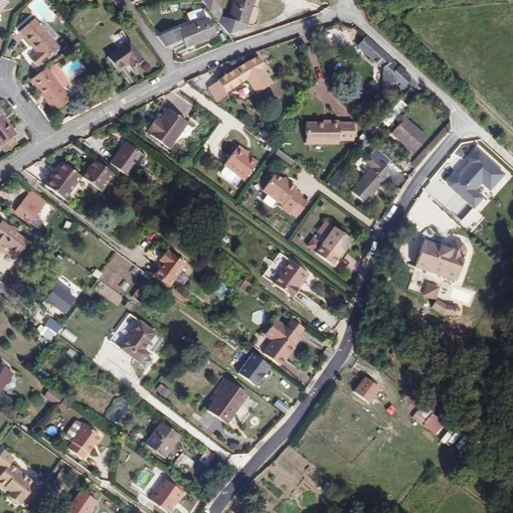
[(257,0),(237,0),(232,18),(247,23),(249,24),(257,0)]
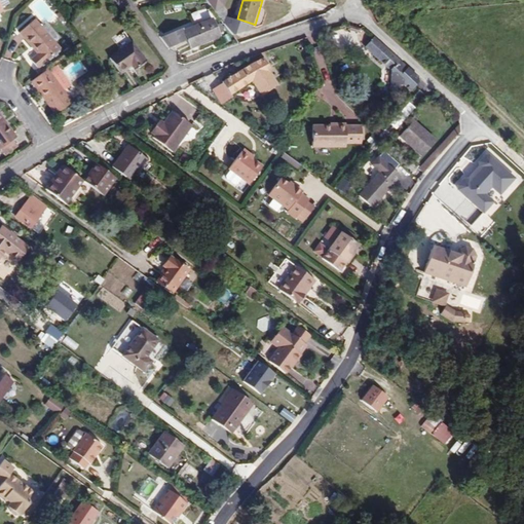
[(33,20),(19,33),(37,53),(31,61),(39,68),(60,47),(33,20)]
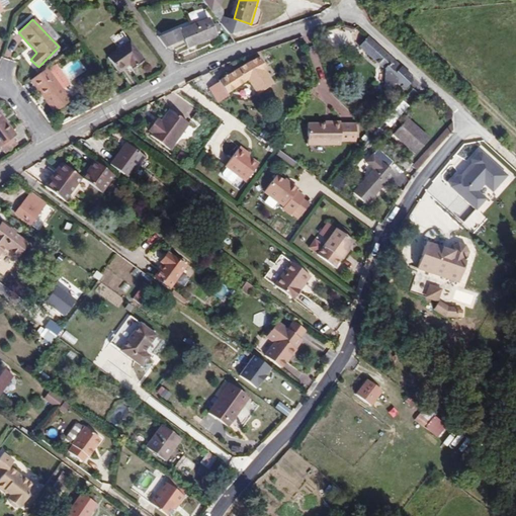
[(172,56),(220,36),(212,20),(185,31),(184,28),(164,36),(172,56)]
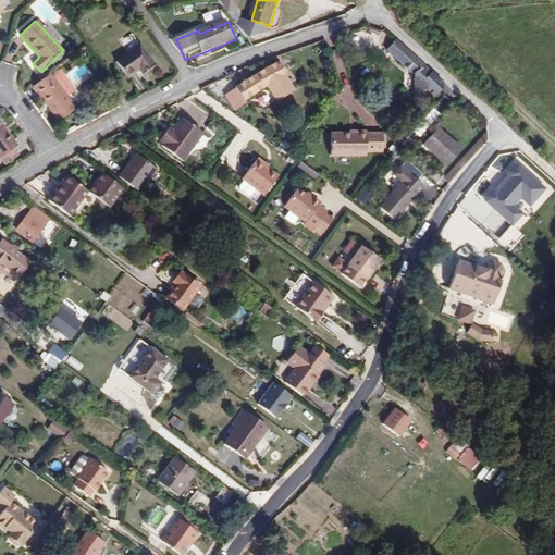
[(436,76),(387,34),(379,46),(406,70),(406,89),(415,88),(418,85),(421,85),(427,90),(436,81),(436,76)]
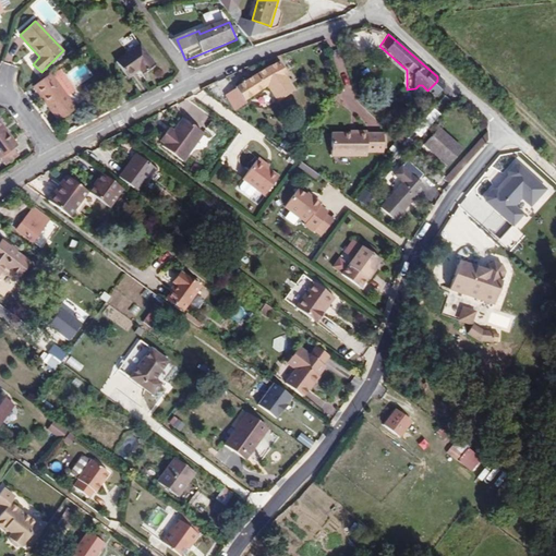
[(130,47),(139,40),(135,35),(125,41),(130,47)]
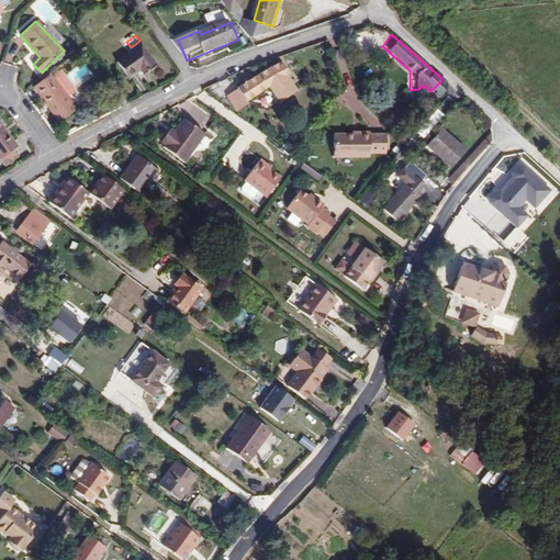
[(332,43),(334,52),(342,49),(339,41),(332,43)]
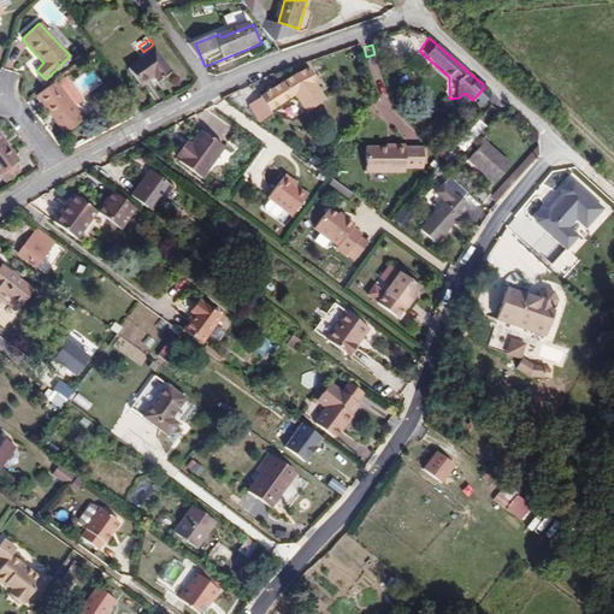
[(151,49),(127,70),(140,86),(152,77),(157,81),(169,71),(151,49)]
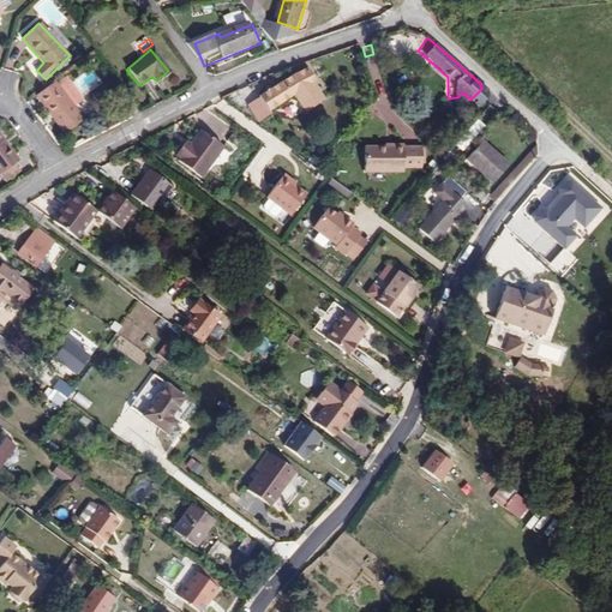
[(379,57),(369,57),(370,79),(381,78),(379,57)]
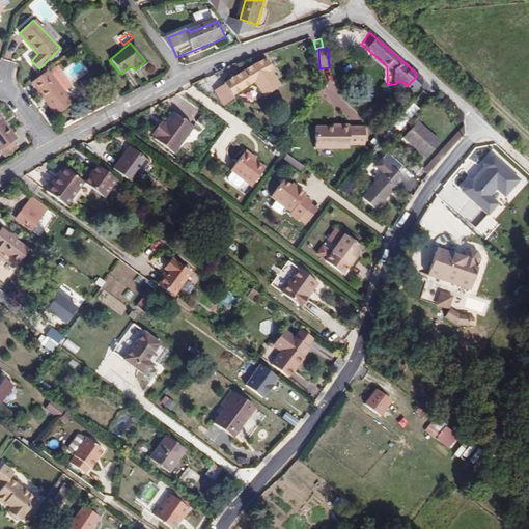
[(272,71),(275,70),(265,55),(226,80),(225,82),(216,88),(226,103),(235,96),(234,94),(256,80),(259,78),(269,90),(280,83),(276,76),(272,71)]
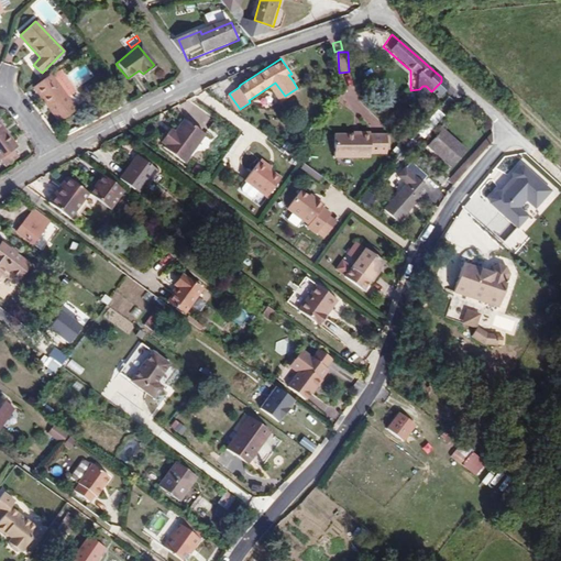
[(51,72),(33,85),(57,120),(76,109),(51,72)]
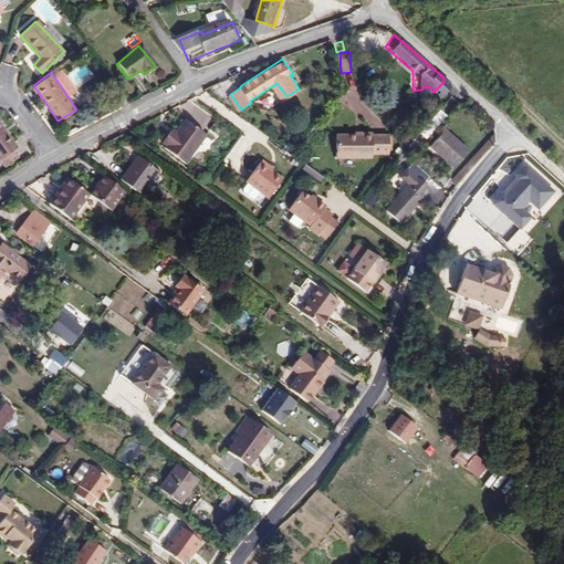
[(277,83),(273,85),(282,98),(286,96),(277,83)]
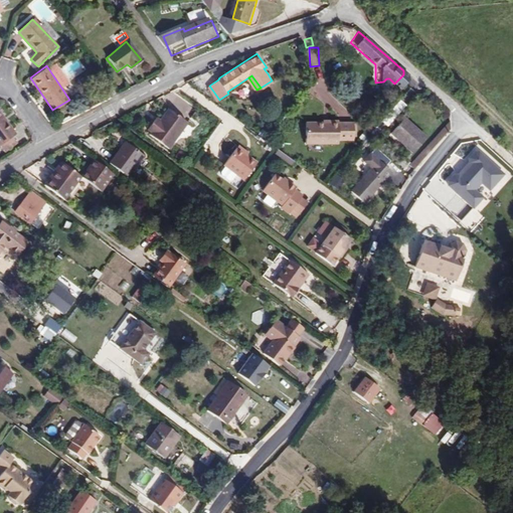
[(159,122),(156,119),(148,129),(152,131),(150,133),(170,148),(189,122),(170,108),(161,120),(159,122)]
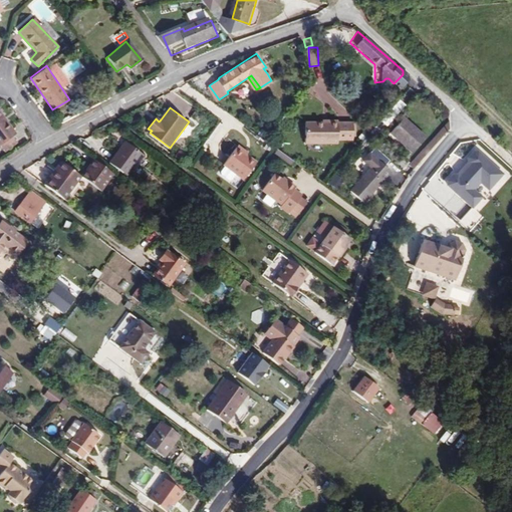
[(422,133),(398,113),(386,130),(410,149),(422,133)]
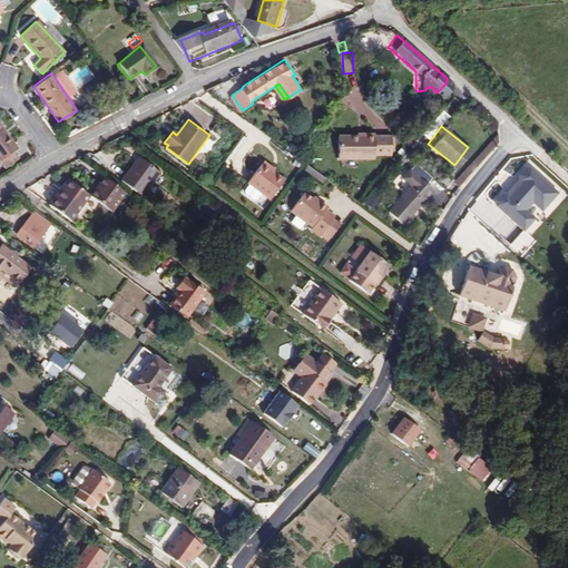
[(457,184),(482,153),(495,138),(493,127),(452,179),(457,184)]
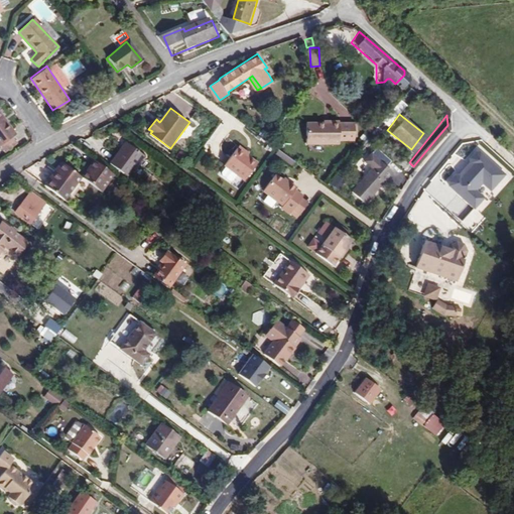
[(1,119),(0,117),(0,142),(4,148),(16,138),(11,131),(7,127),(10,125),(3,117),(1,119)]
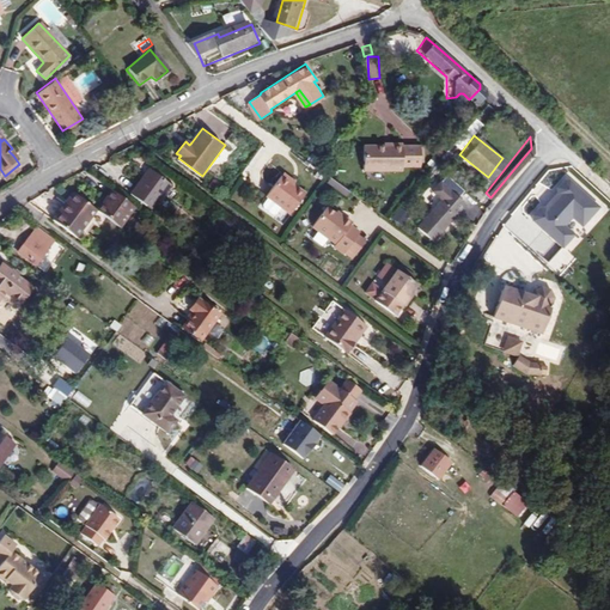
[(386,144),(379,144),(358,145),(359,169),(388,169),(388,166),(398,166),(398,164),(416,164),(416,159),(415,145),(415,142),(397,142),(397,141),(386,141),(386,144)]
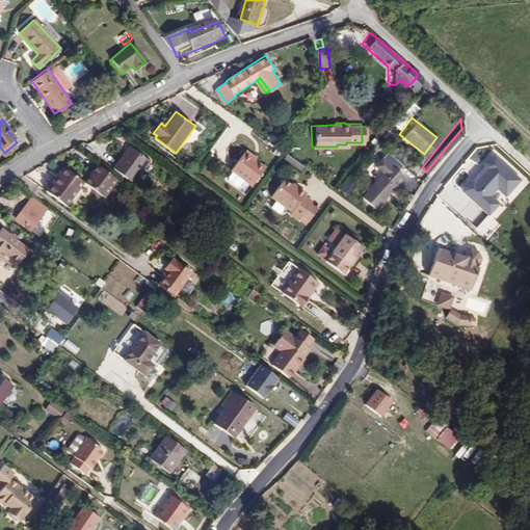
[(147,156),(128,142),(111,165),(130,179),(147,156)]
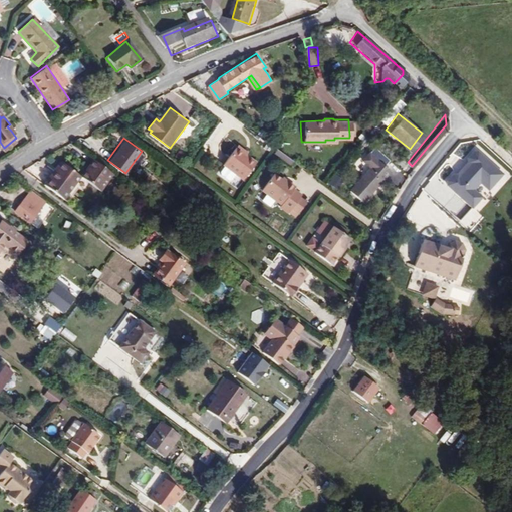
[(235,145),(246,153),(247,151),(237,143),(235,145)]
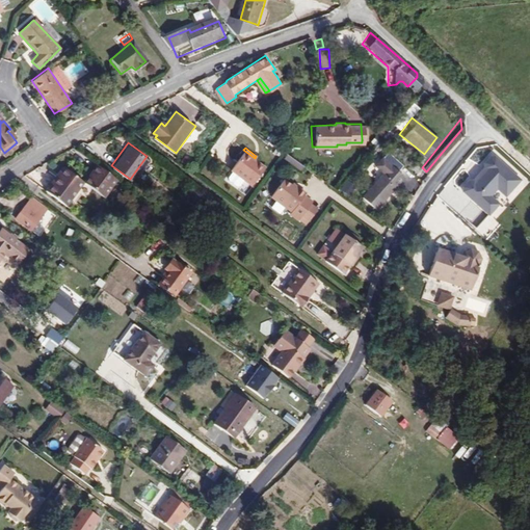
[(264,165),(255,158),(243,150),(230,167),(250,183),(264,165)]
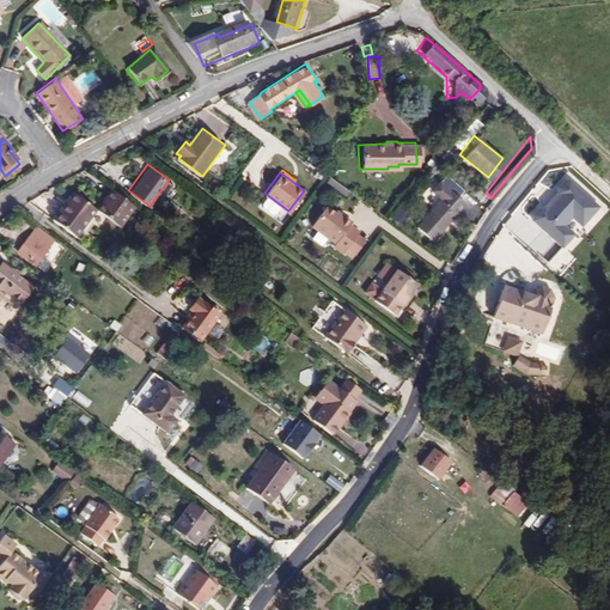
[(463,203),(437,182),(431,191),(439,200),(416,227),(432,241),(463,203)]
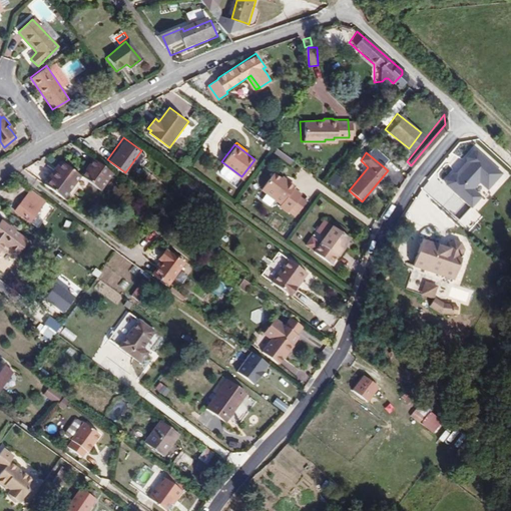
[(109,168),(90,154),(85,161),(86,162),(80,171),(98,185),(109,168)]
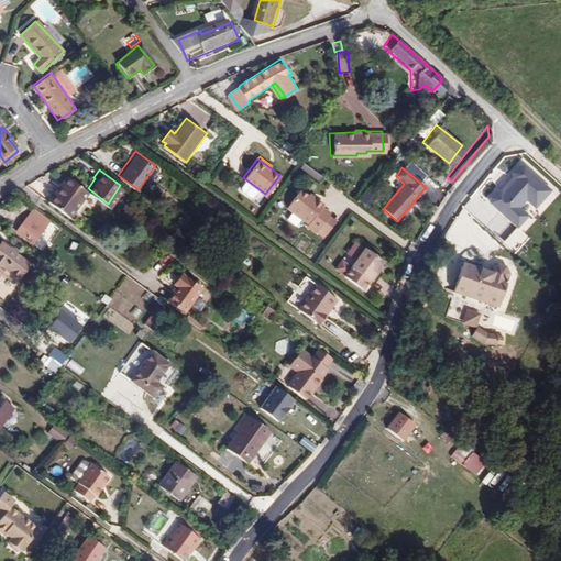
[(64,172),(53,187),(74,204),(85,187),(64,172)]
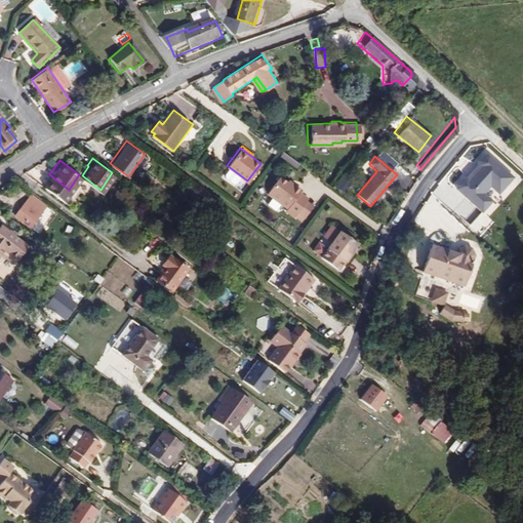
[(49,174),(42,183),(63,197),(69,190),(49,174)]
